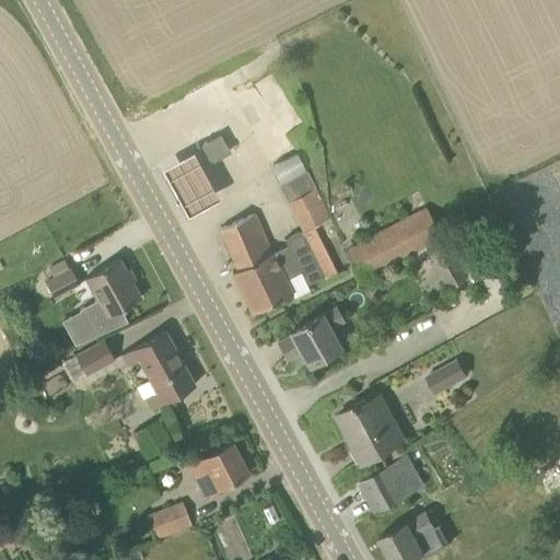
[(213,160),(230,151),(221,135),(205,143),(202,148),(209,159),(213,160)]
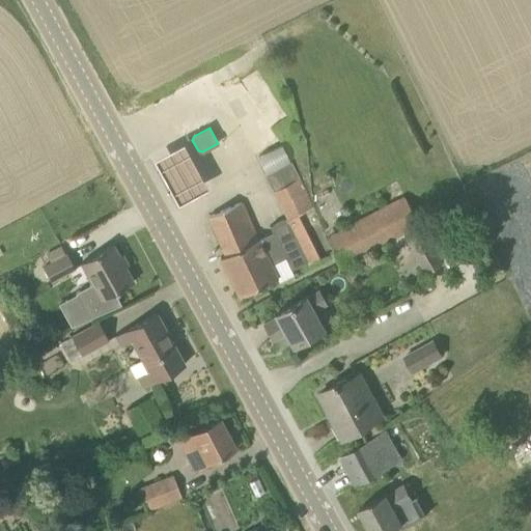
[(178,134),(148,150),(173,195),(202,179),(178,134)]
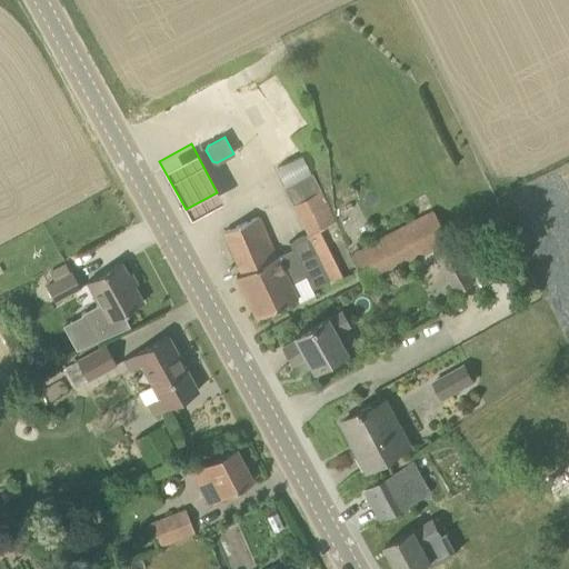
[(321,192),(311,175),(285,188),(293,205),(292,206),(306,235),(289,242),(292,250),(278,258),(258,218),(223,231),(241,273),(236,276),(256,318),(297,296),(291,285),(306,277),(312,290),(341,277),(318,229),(336,221),(322,191),(321,192)]
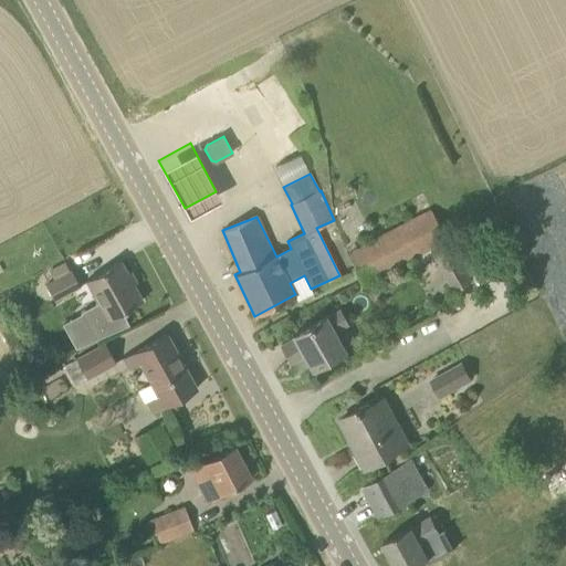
[(364,283),(444,240),(430,211),(348,254),(364,283)]
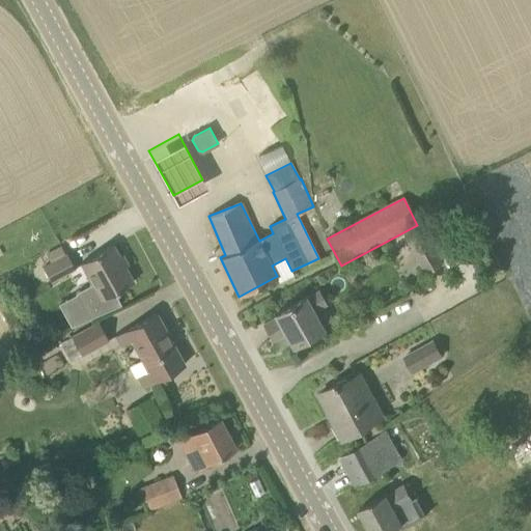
[(464,215),(449,220),(453,231),(468,226),(464,215)]
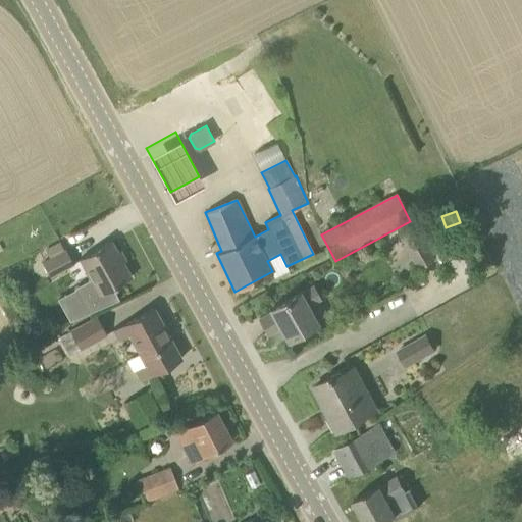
[(417,268),(434,259),(415,224),(399,233),(417,268)]
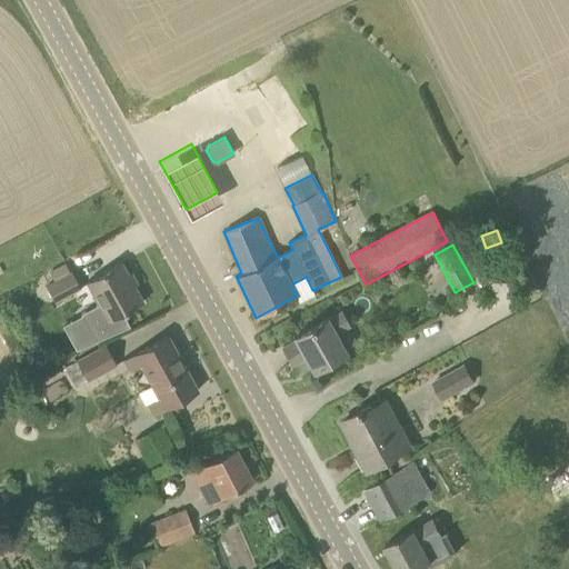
[(86,283),(107,322),(142,302),(121,263),(86,283)]
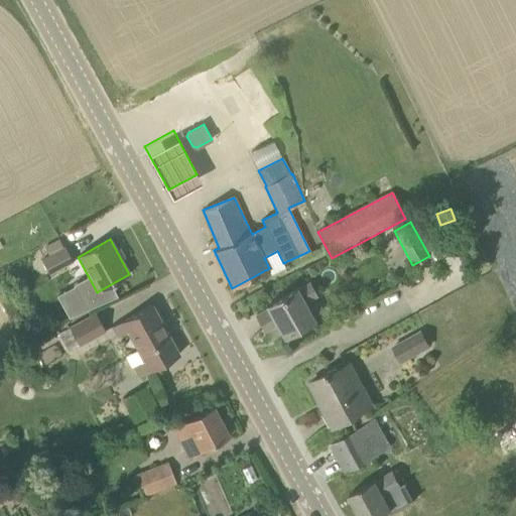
[(50,274),(74,261),(66,248),(42,261),(50,274)]
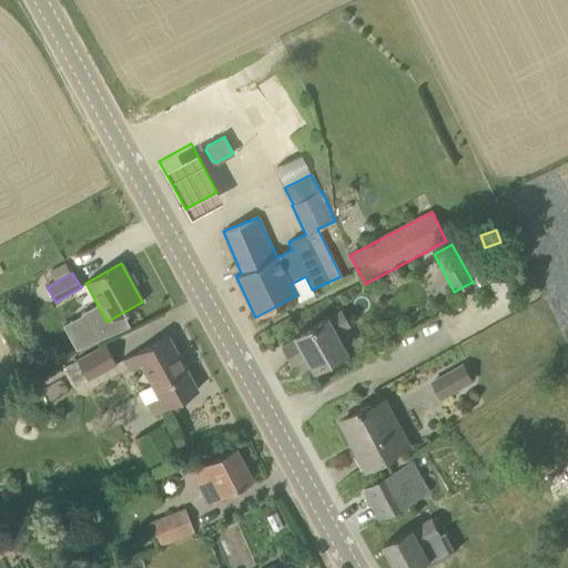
[(350,325),(342,311),(326,320),(325,317),(294,335),(295,337),(282,344),(292,362),(305,355),(313,368),(346,351),(336,333),(350,325)]
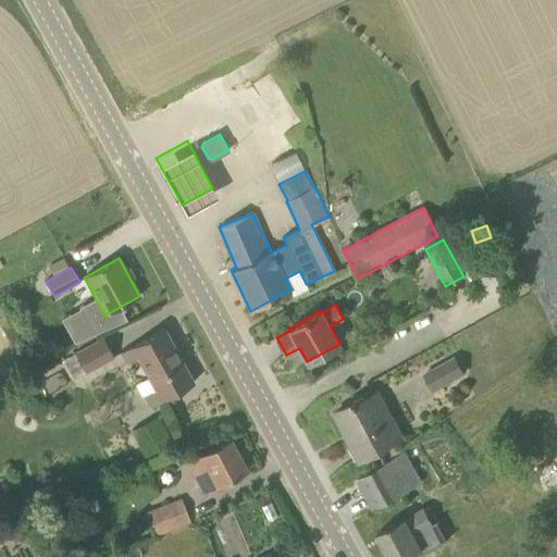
[(194,383),(163,329),(132,347),(146,375),(135,382),(150,407),(194,383)]
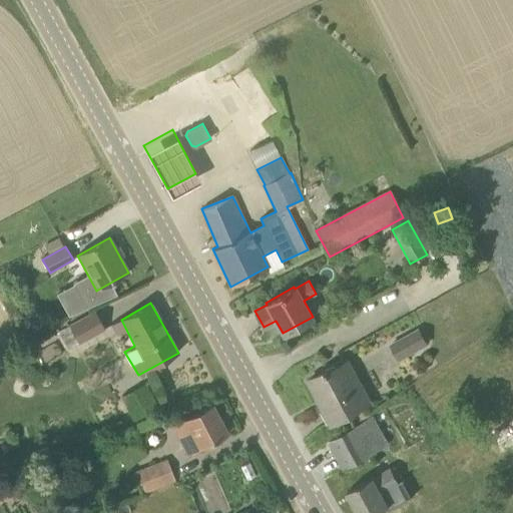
[(68,349),(104,329),(95,312),(59,332),(68,349)]
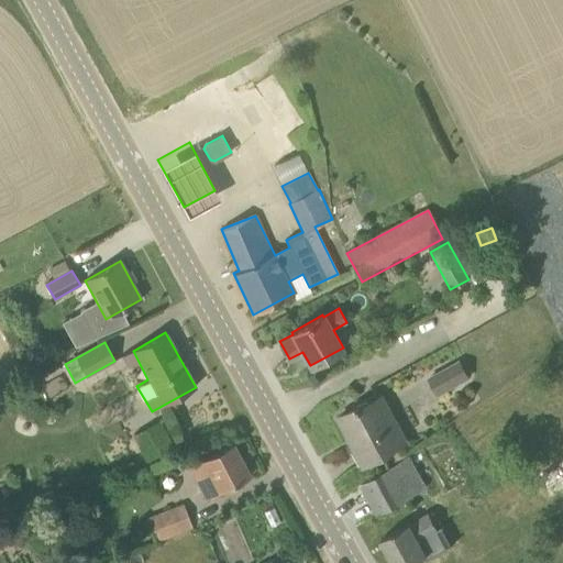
[(450,388),(470,377),(460,360),(440,371),(450,388)]
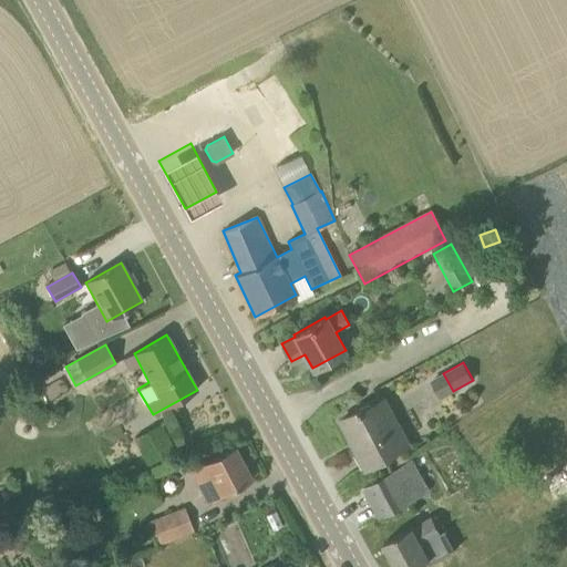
[(391,418),(382,402),(364,411),(362,409),(341,420),(367,466),(409,443),(393,415),(391,418)]
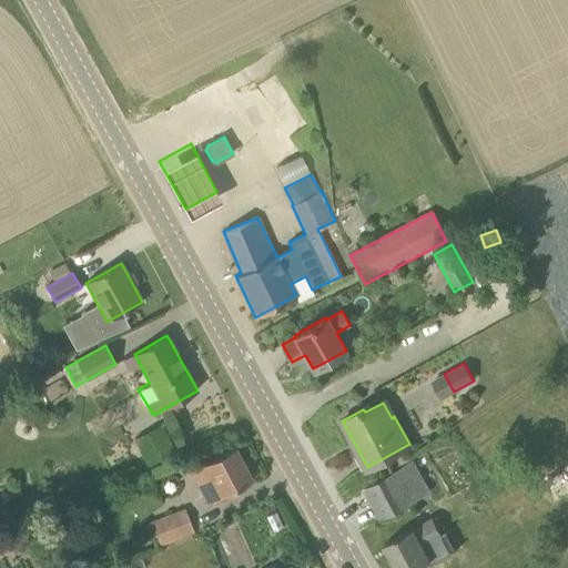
[(145,464),(174,448),(161,423),(132,438),(145,464)]
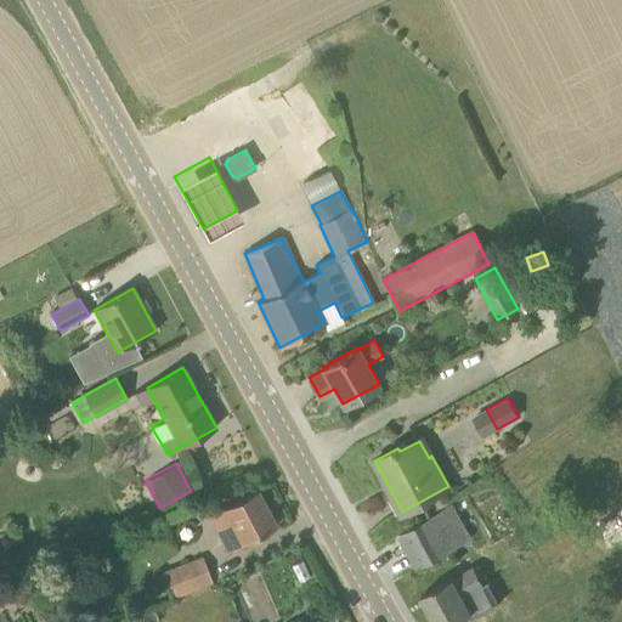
[(244,544),(276,526),(258,490),(219,513),(227,529),(218,533),(227,552),(243,543),(244,544)]
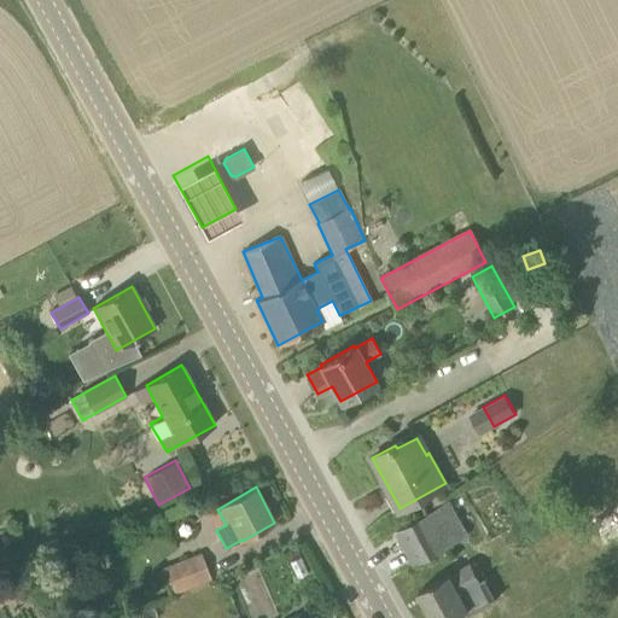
[(449,503),(400,530),(418,563),(466,536),(449,503)]
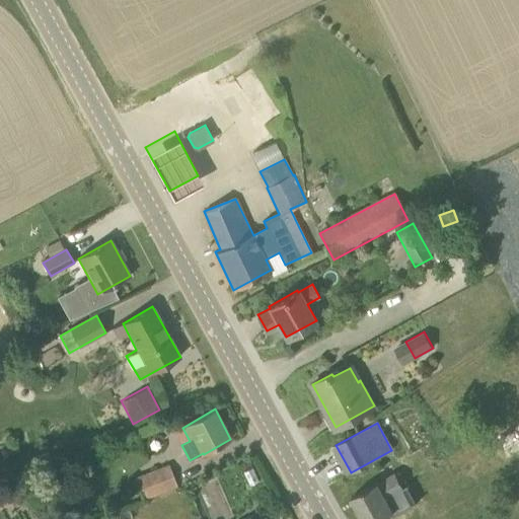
[(143,499),(176,487),(168,464),(135,477),(143,499)]
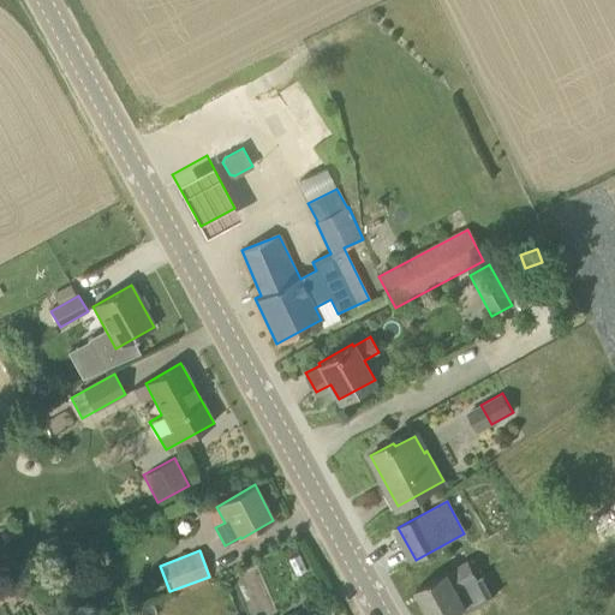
[(417,587),(431,614),(451,614),(488,595),(479,579),(479,578),(470,560),(417,587)]
